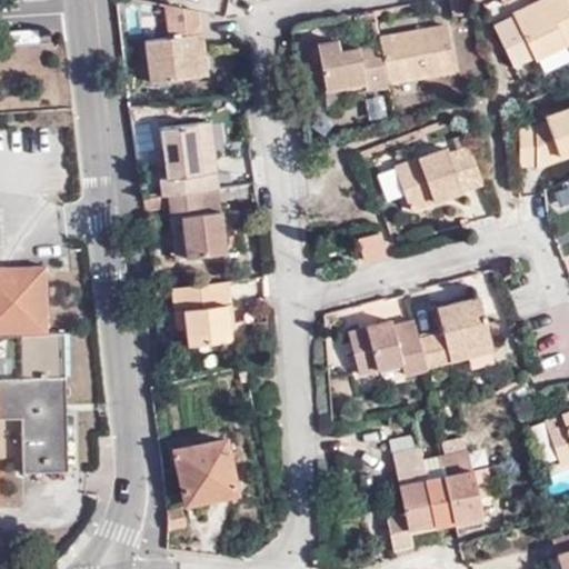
[(462,0),(447,0),(450,15),(470,10),(462,0)]
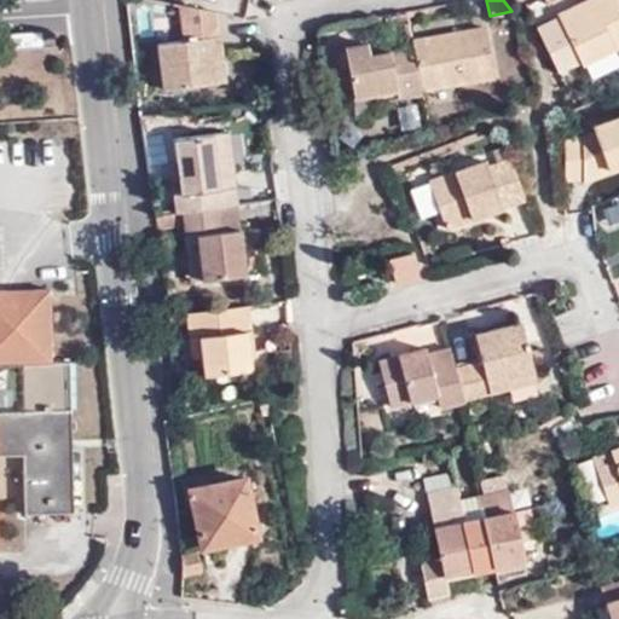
[(537,28),(556,69),(578,62),(579,64),(618,45),(618,7),(615,0),(583,0),(556,12),(559,18),(537,28)]
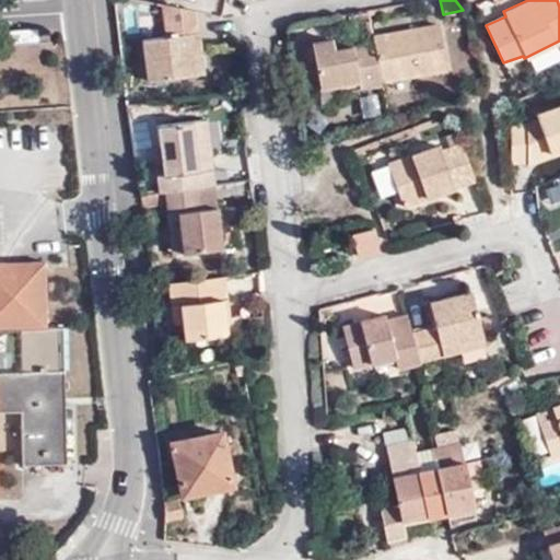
[(160,7),(152,6),(156,37),(163,36),(160,7)]
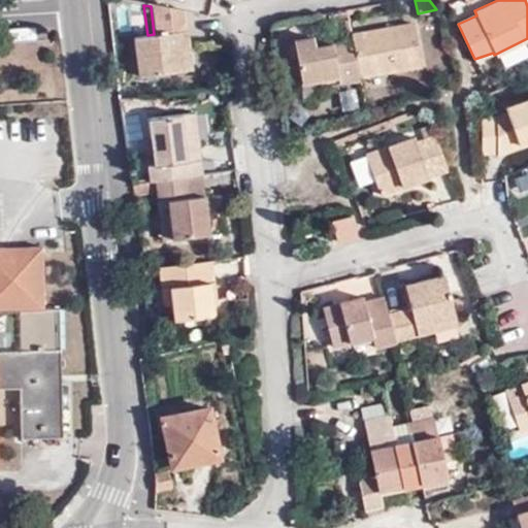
[(154,34),(147,35),(129,37),(134,77),(179,70),(176,47),(186,46),(180,11),(151,6),(154,34)]
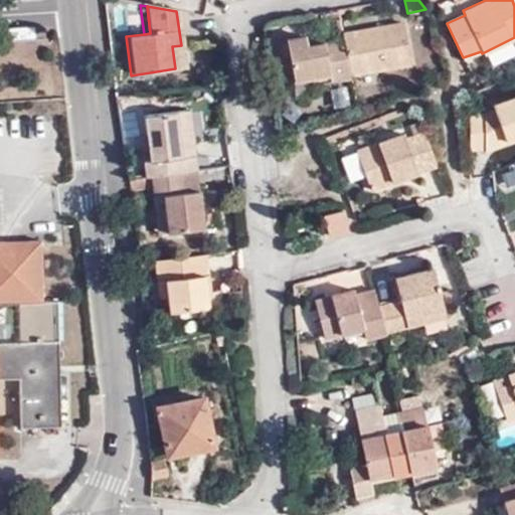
[(401,23),(341,34),(342,39),(349,74),(409,62),(401,23)]
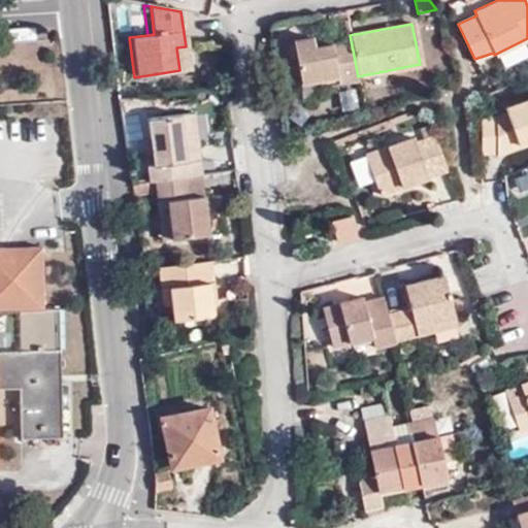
[(318,88),(359,79),(358,76),(351,40),(312,48),(310,39),(291,43),(299,84),(317,80),(318,88)]
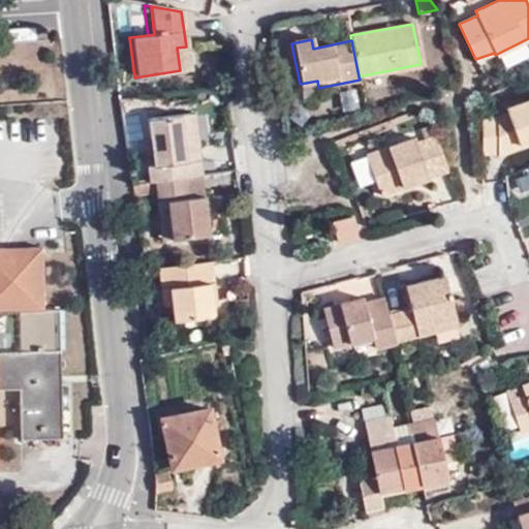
[(189,70),(186,47),(177,48),(180,70),(189,70)]
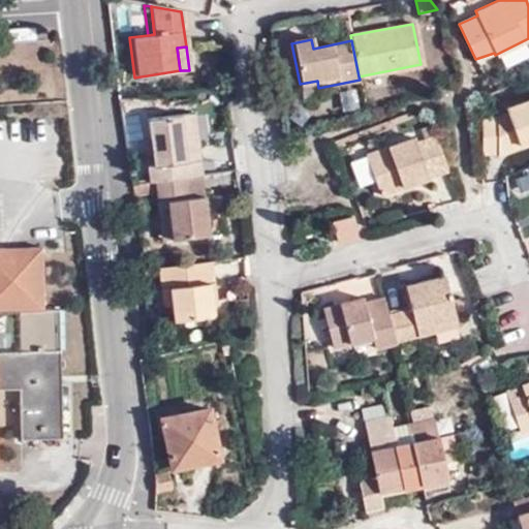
[(528,99),(506,107),(508,115),(520,144),(528,139),(528,99)]
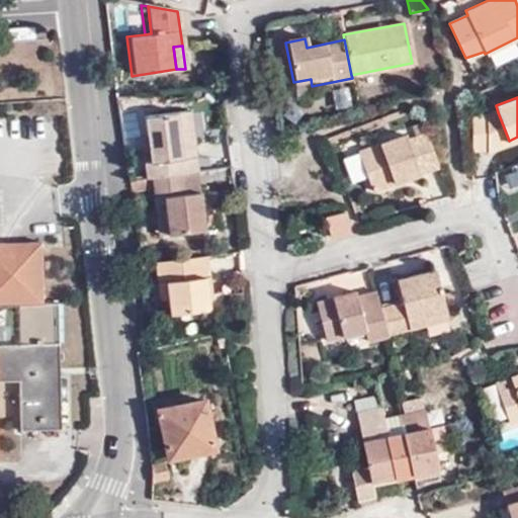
[(133,177),(133,182),(153,178),(185,174),(200,171),(211,170),(210,155),(197,157),(191,110),(133,119),(139,168),(135,169),(135,176),(133,177)]
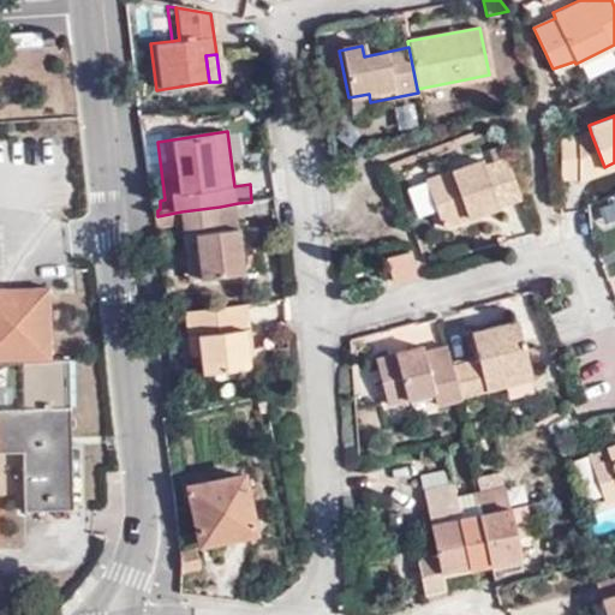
[(580,133),(559,133),(560,177),(581,175),(580,133)]
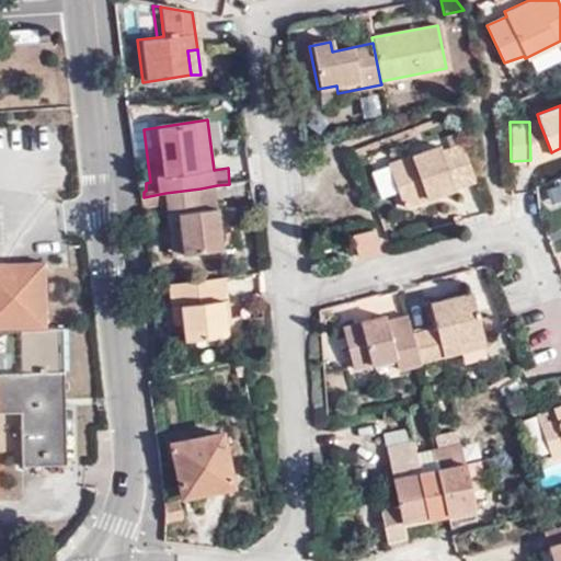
[(539,122),(529,122),(530,160),(551,153),(551,152),(539,122)]
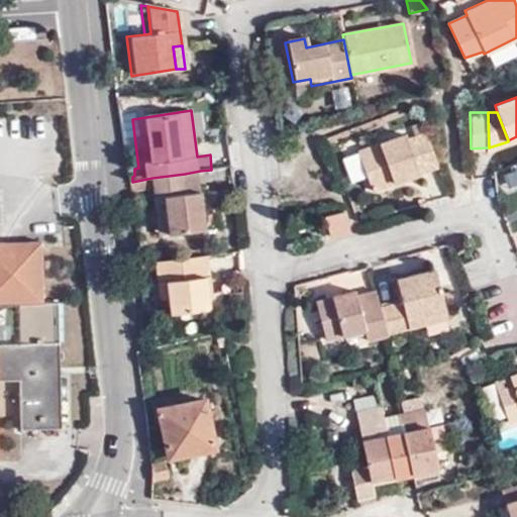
[(436,166),(425,133),(407,140),(405,135),(356,152),(371,190),(436,166)]
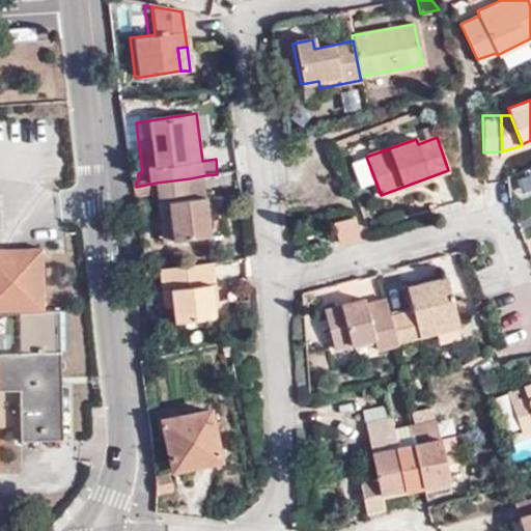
[(205,175),(190,178),(193,197),(207,196),(205,175)]
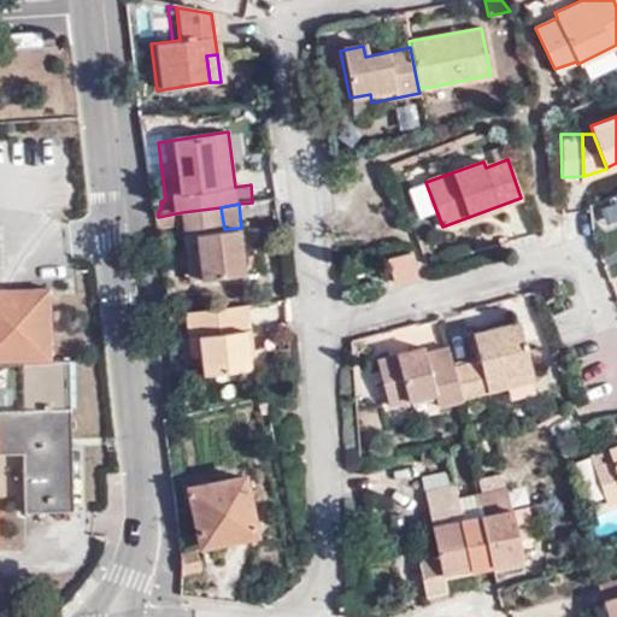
[(182,212),(186,234),(197,231),(203,281),(247,275),(241,228),(224,229),(221,207),(182,212)]
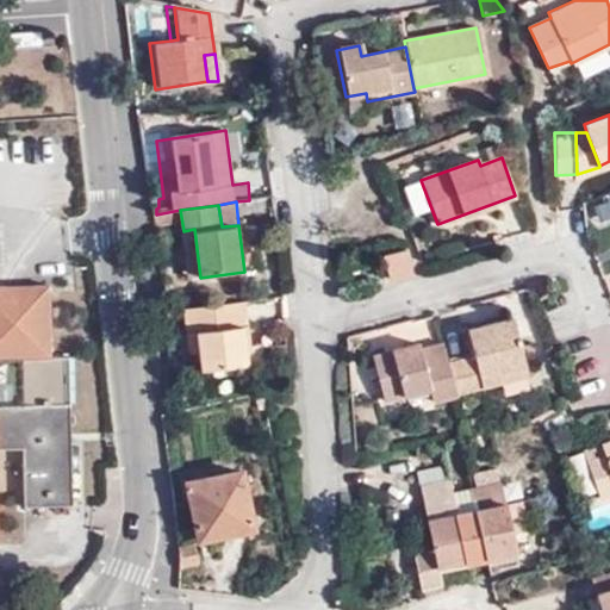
[(180,210),(156,215),(159,235),(184,231),(180,210)]
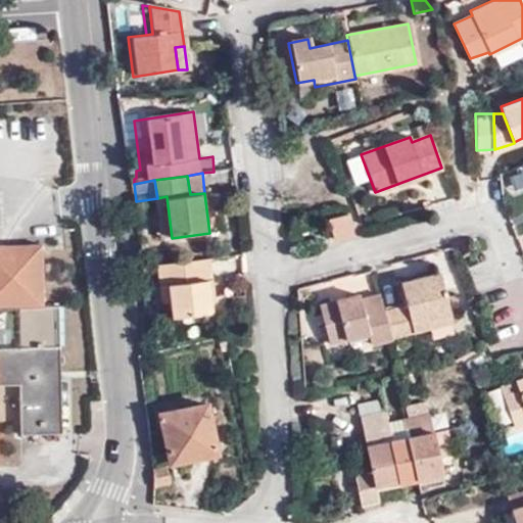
[(167,196),(157,198),(161,239),(172,238),(167,196)]
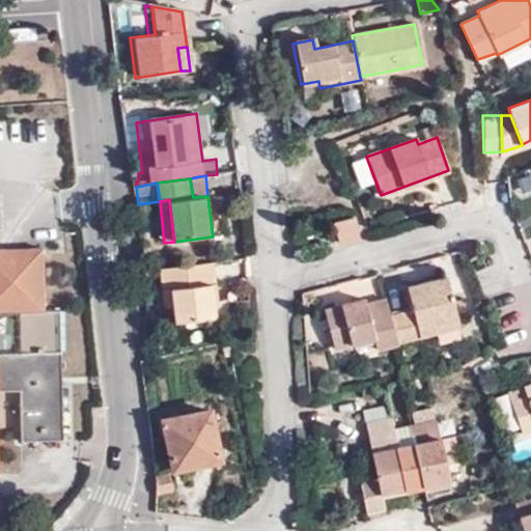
[(357,240),(351,219),(334,224),(339,245),(357,240)]
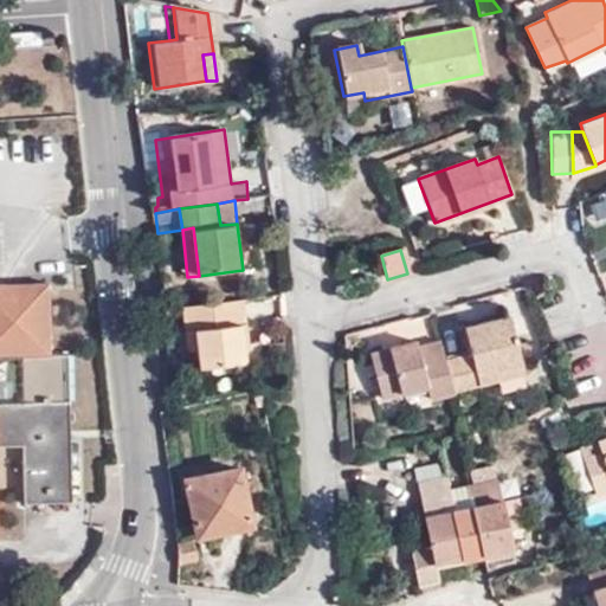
[(0,444),(26,444),(27,501),(73,500),(70,354),(53,354),(51,282),(33,282),(28,288),(13,288),(10,283),(0,283),(0,444)]
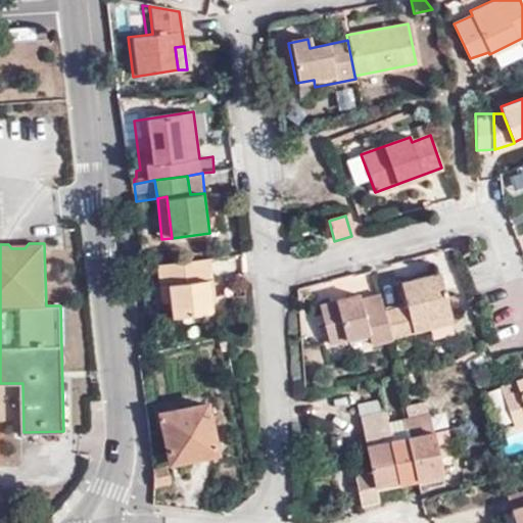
[(141,255),(143,268),(156,266),(154,252),(141,255)]
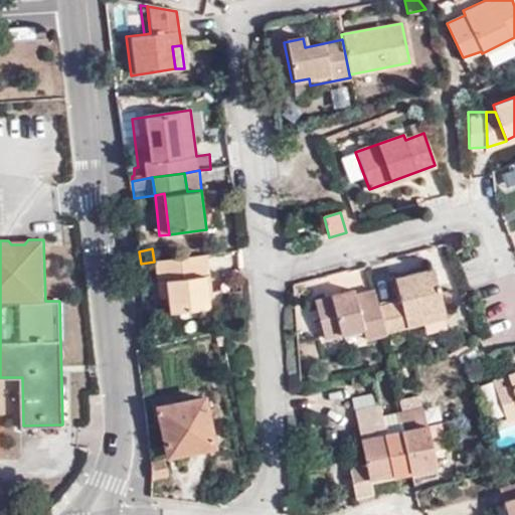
[(209,277),(206,254),(155,262),(158,284),(167,283),(170,299),(171,313),(208,309),(206,291),(204,279),(209,277)]
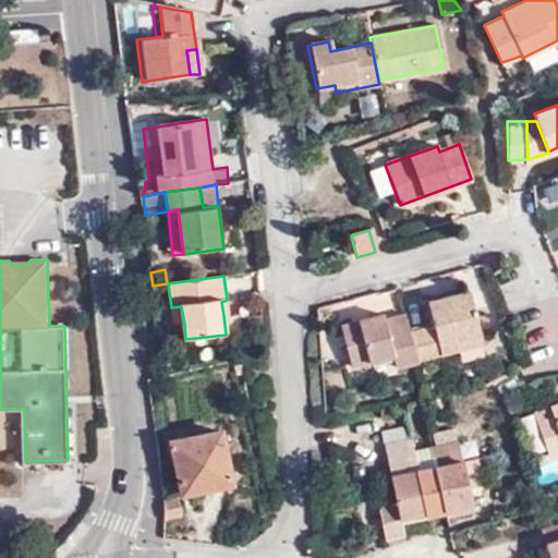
[(432,327),(410,334),(417,363),(457,351),(455,343),(482,338),(470,290),(425,302),(432,327)]
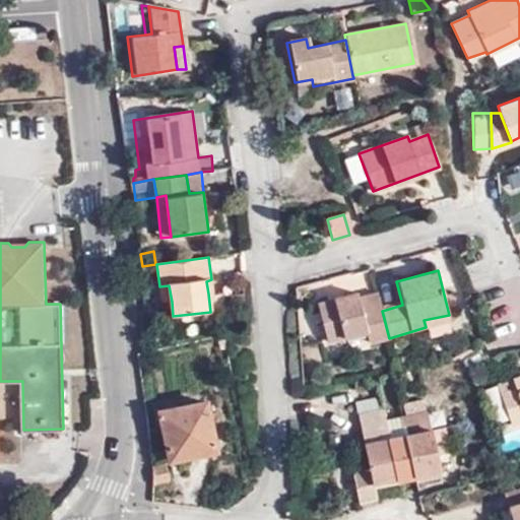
[(169,285),(159,286),(161,303),(172,302),(169,285)]
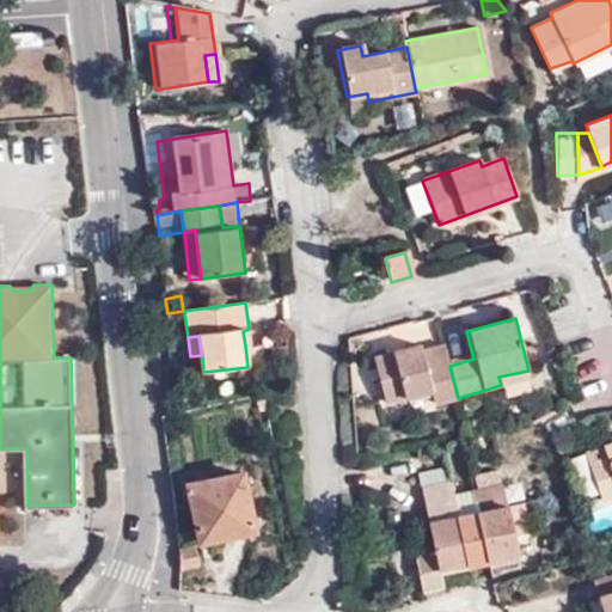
[(450,366),(444,346),(421,352),(418,346),(372,359),(384,404),(428,392),(433,407),(458,401),(458,398),(450,366)]
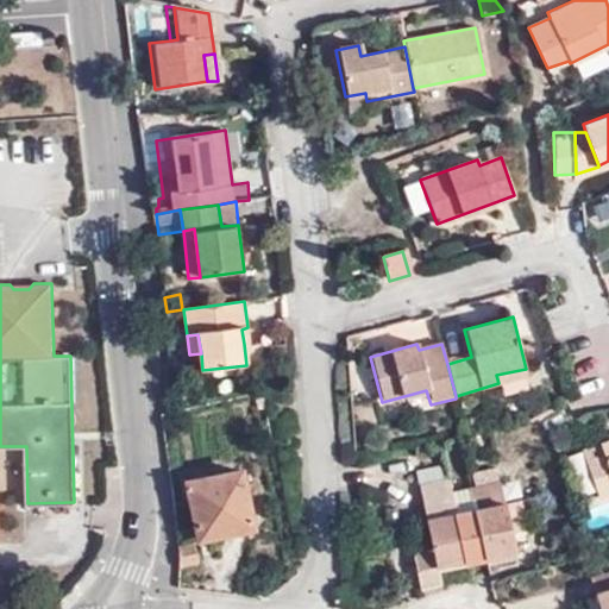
[(531,387),(526,369),(496,375),(498,383),(502,395),(531,387)]
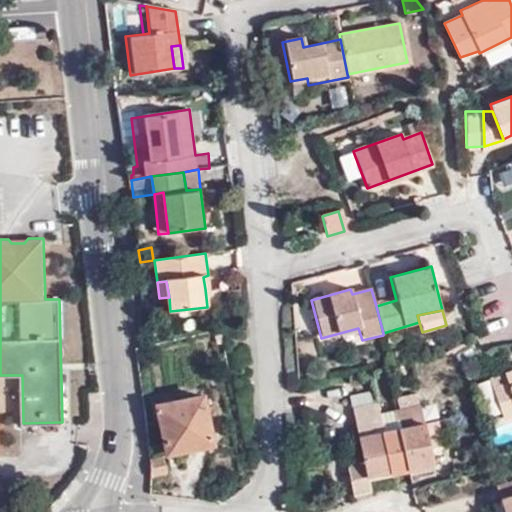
[(511,370),(489,379),(504,418),(511,415),(511,370)]
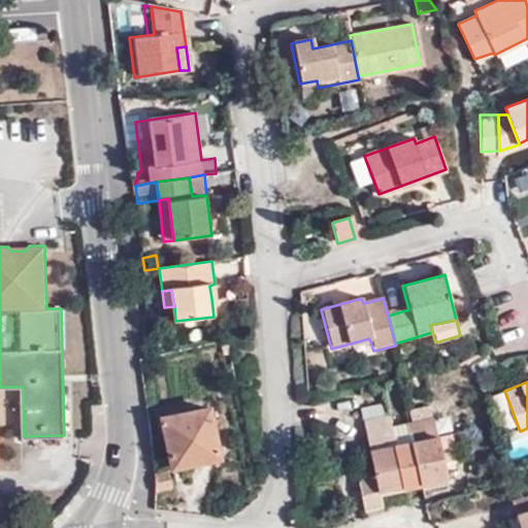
[(208,408),(161,419),(172,468),(219,458),(208,408)]
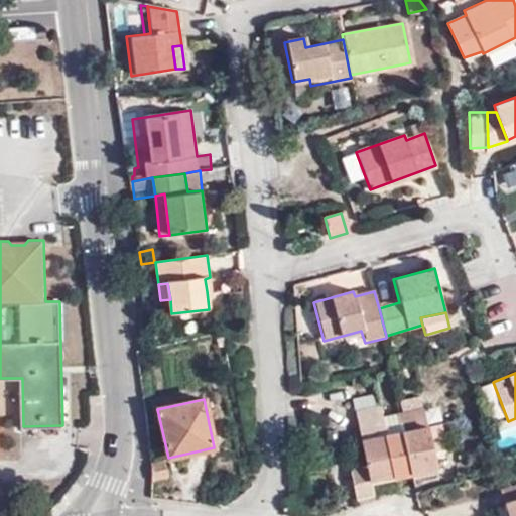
[(370,482),(393,477),(384,436),(386,435),(382,417),(380,406),(378,406),(355,412),(362,439),(360,441),(366,466),(351,470),(357,501),(373,497),(370,482)]
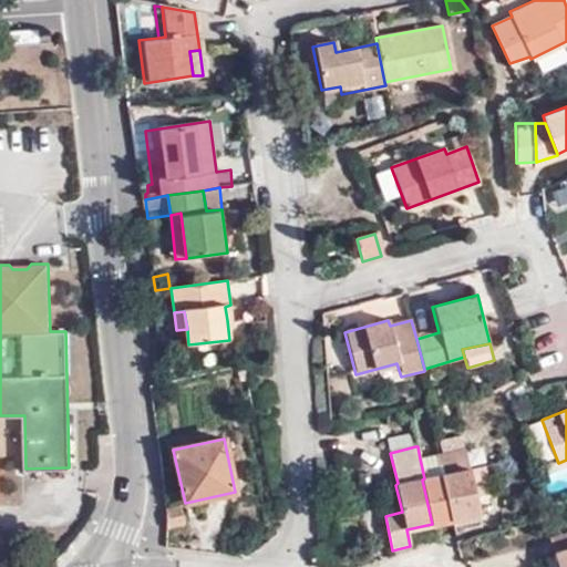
[(436,455),(451,519),(480,514),(476,496),(470,468),(465,449),(436,455)]
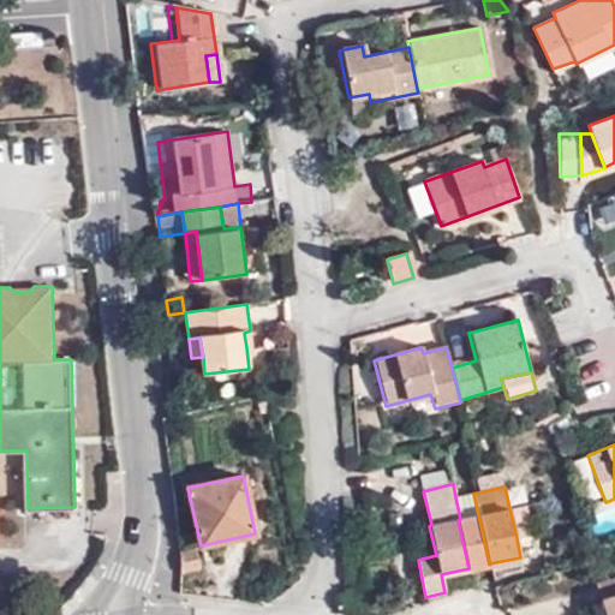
[(469,568),(489,563),(473,494),(455,497),(460,519),(458,520),(469,568)]
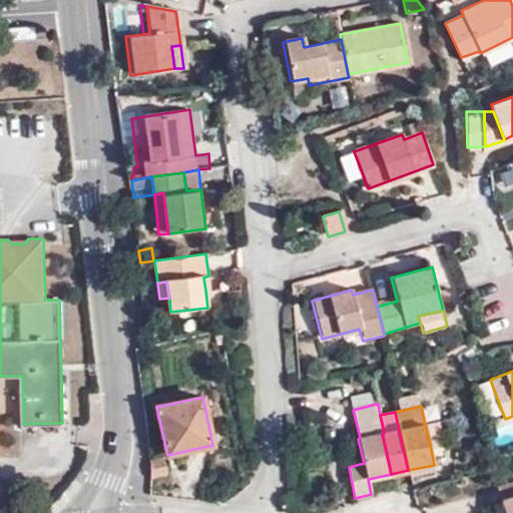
[(425,424),(431,449),(444,446),(439,423),(425,424)]
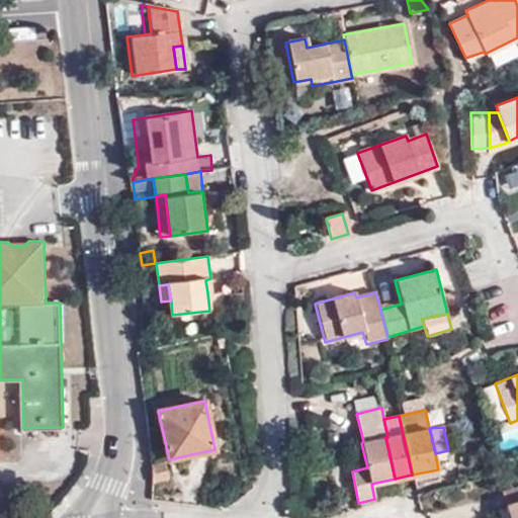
[(151,468),(150,483),(166,479),(164,465),(151,468)]
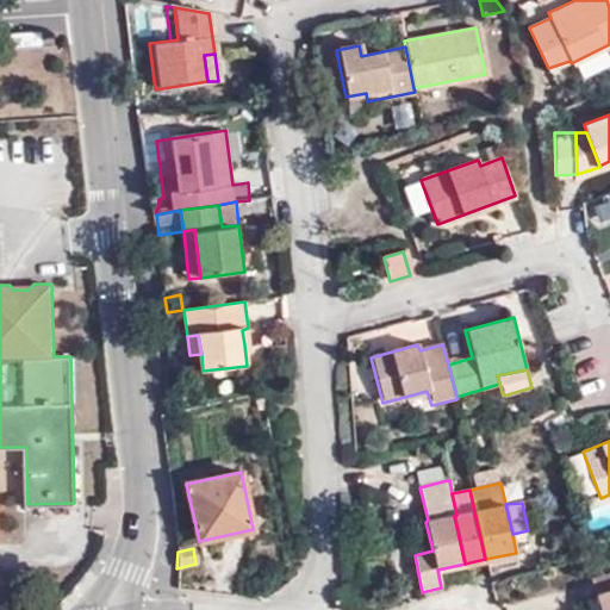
[(601,609),(609,609),(609,574),(592,579),(601,609)]
